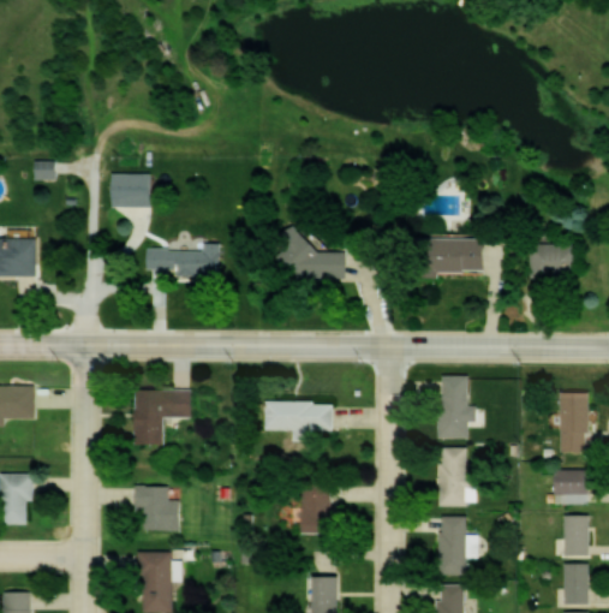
[(151,176),(114,176),(114,207),(151,207),(151,176)]
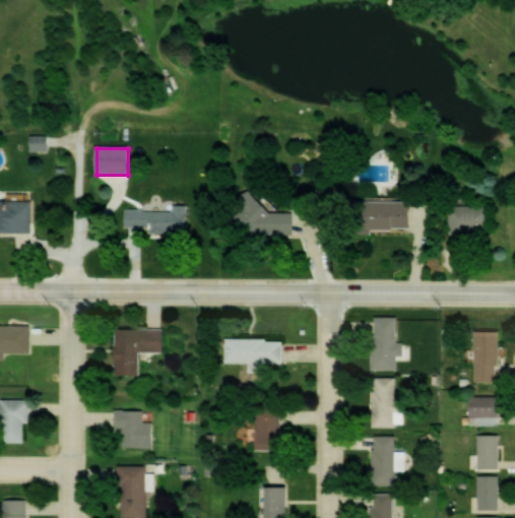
[(0,233),(30,234),(30,200),(0,199),(0,233)]
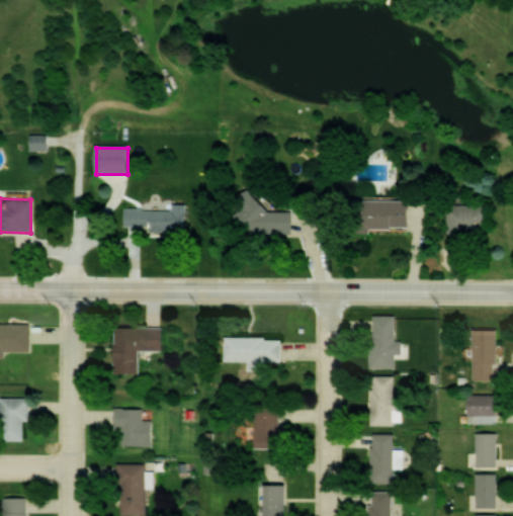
[(409,228),(409,200),(367,200),(367,228),(409,228)]
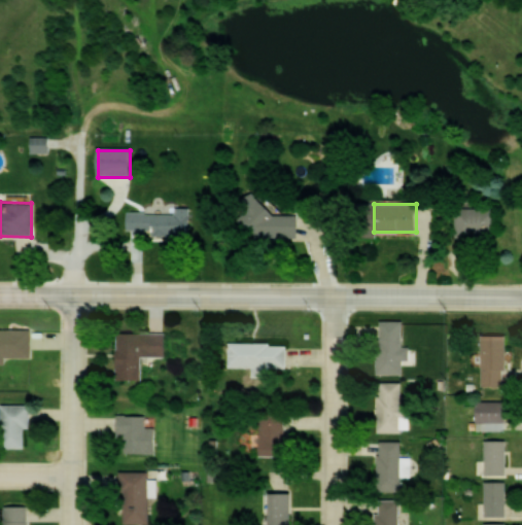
[(126,214),(126,237),(188,238),(188,209),(173,209),(173,214),(126,214)]
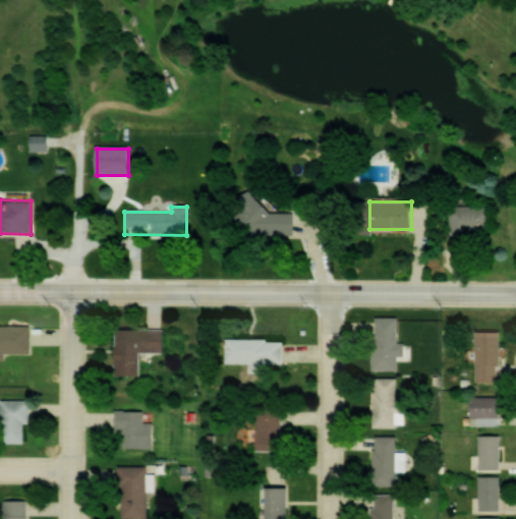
[(450,237),(492,237),(492,207),(450,207),(450,237)]
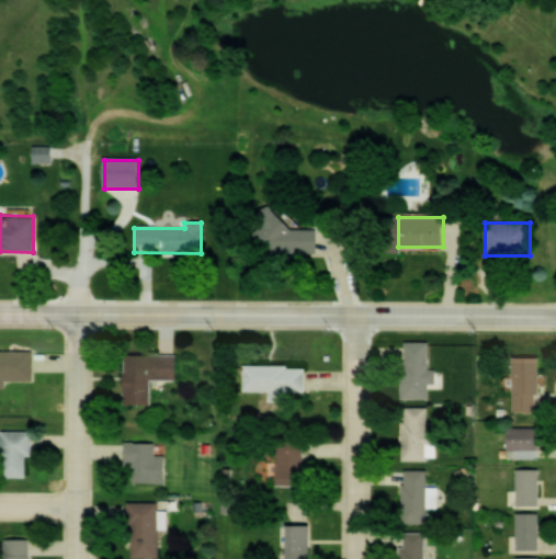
[(316,225),(259,225),(259,252),(315,253),(316,225)]
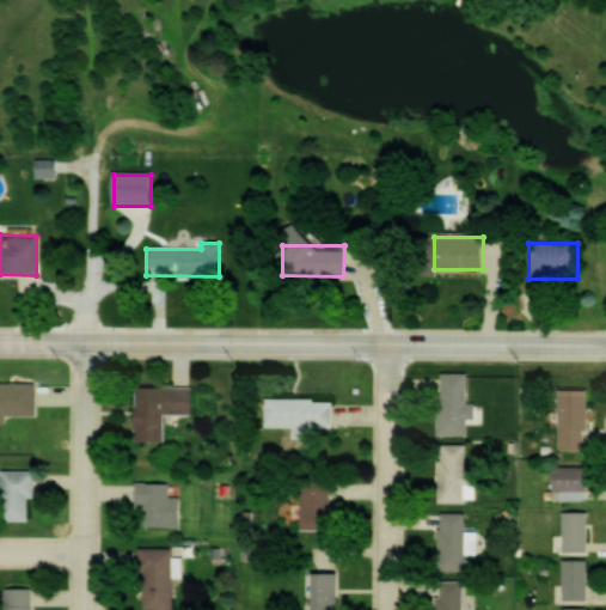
[(441,374),(440,437),(464,438),(465,421),(472,421),(472,406),(466,406),(466,374),(441,374)]
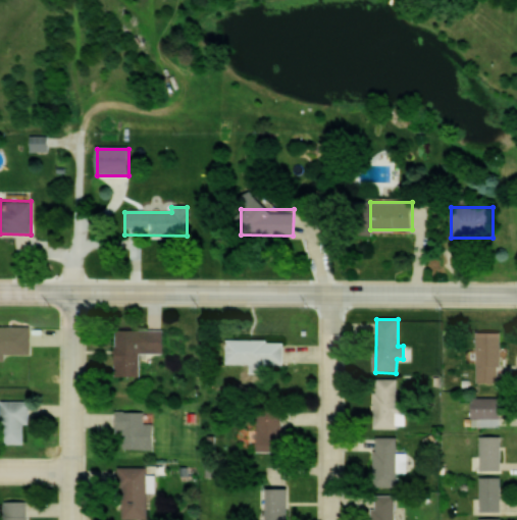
[(2,357),(29,357),(29,328),(0,327),(0,358),(2,358),(2,357)]
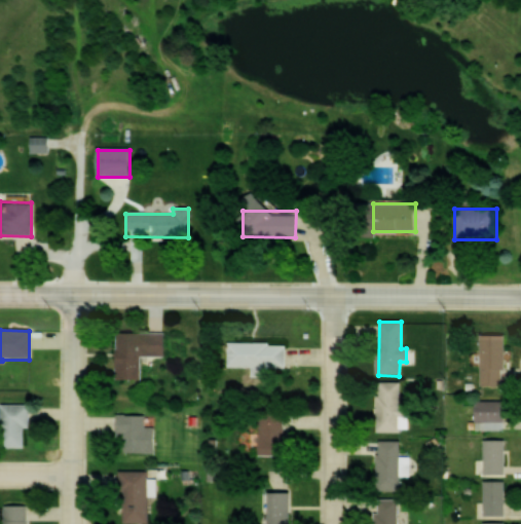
[(138,381),(138,358),(162,358),(162,333),(114,333),(114,380),(138,381)]
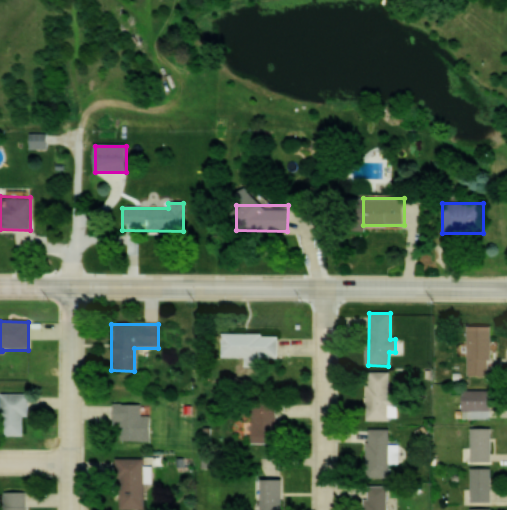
[(491,326),(465,326),(465,376),(491,376),(491,326)]
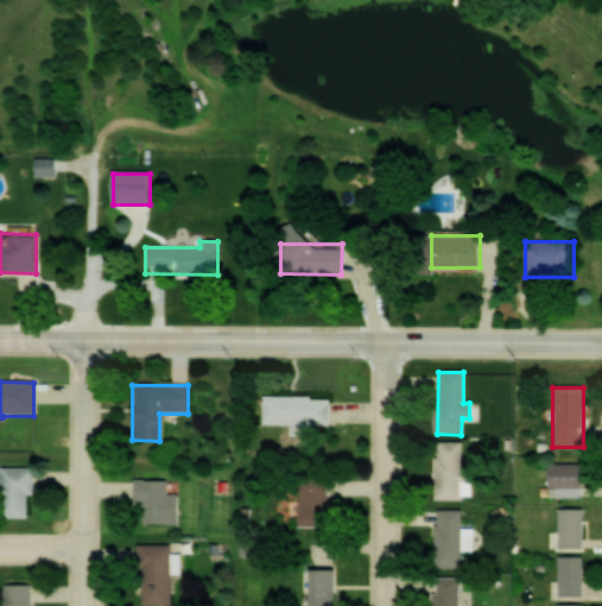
[(328,399),(268,398),(268,428),(328,429),(328,399)]
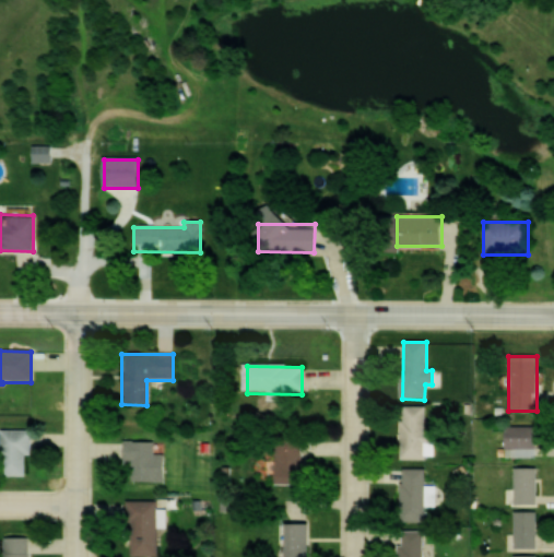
[(399,407),(399,461),(433,461),(433,433),(424,433),(424,407),(399,407)]
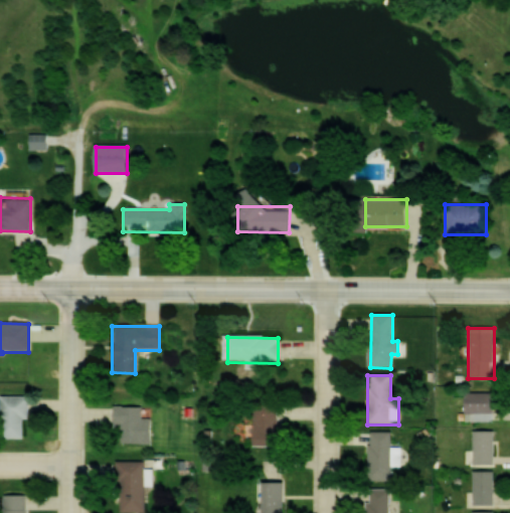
[(493,393),(460,393),(460,420),(493,420),(493,393)]
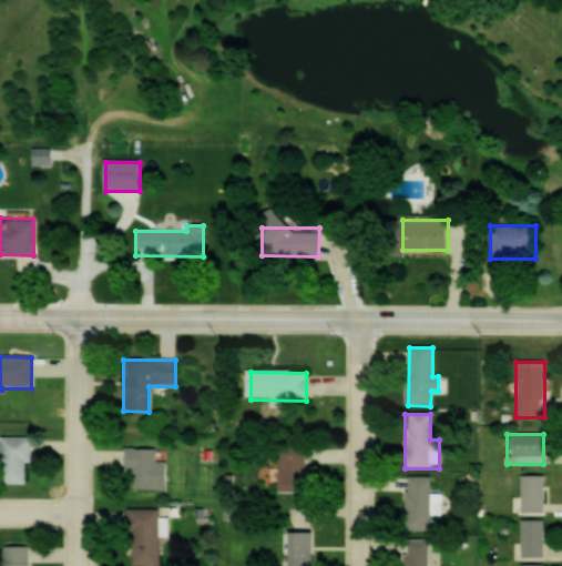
[(30,463),(30,438),(0,438),(0,485),(24,485),(24,463),(30,463)]
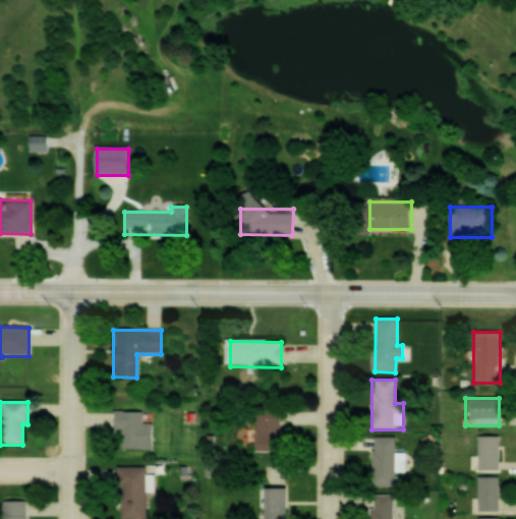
[(255,453),(281,452),(280,408),(254,409),(255,453)]
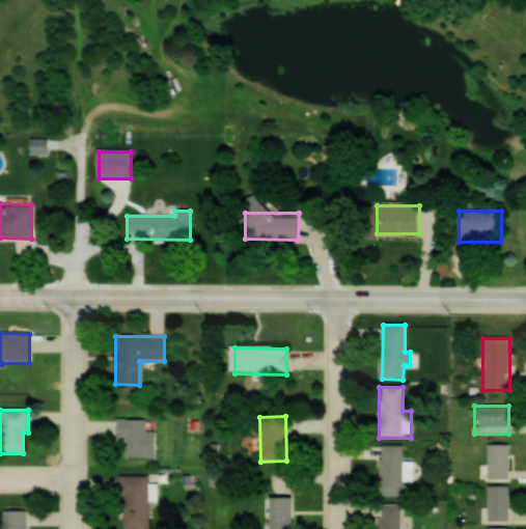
[(155,433),(145,433),(145,420),(116,420),(116,441),(122,441),(122,458),(155,458),(155,433)]
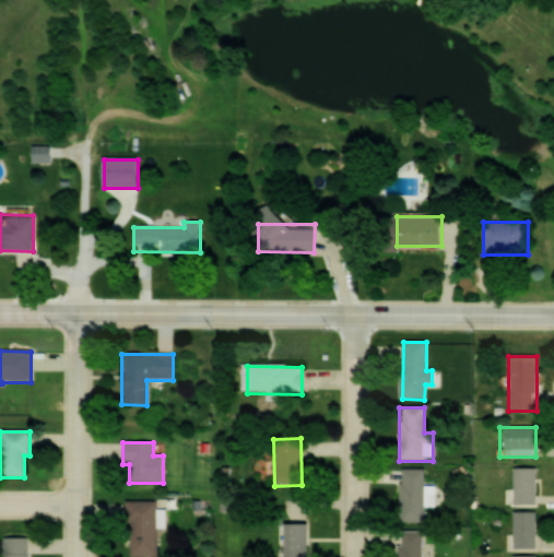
[(513,469),(513,504),(537,504),(537,469),(513,469)]
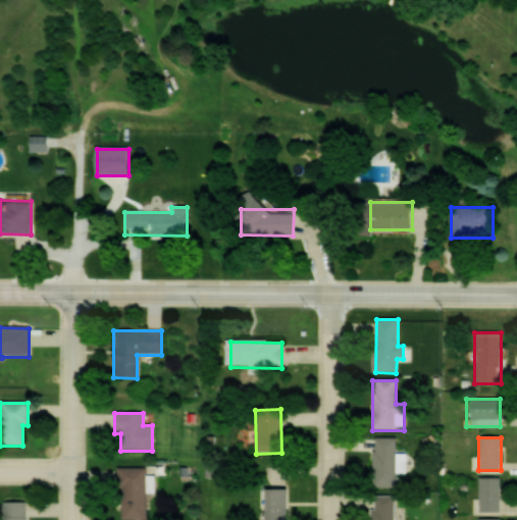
[(372,438),(372,486),(395,486),(395,474),(403,474),(403,454),(395,454),(395,438),(372,438)]
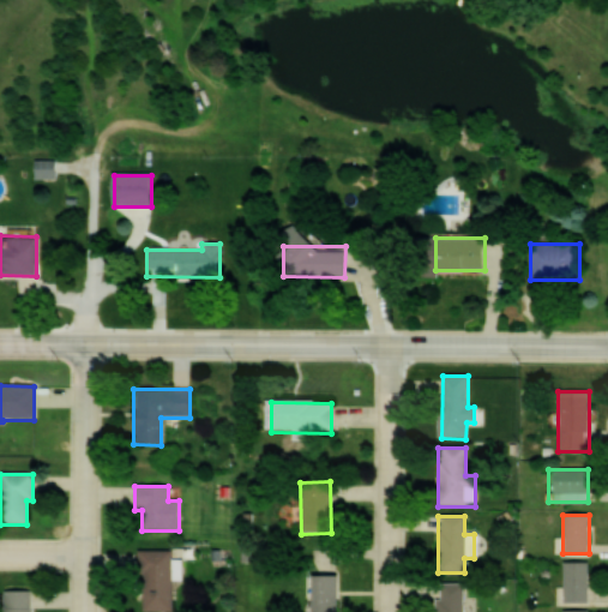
[(136,552),(136,611),(169,611),(170,552),(136,552)]
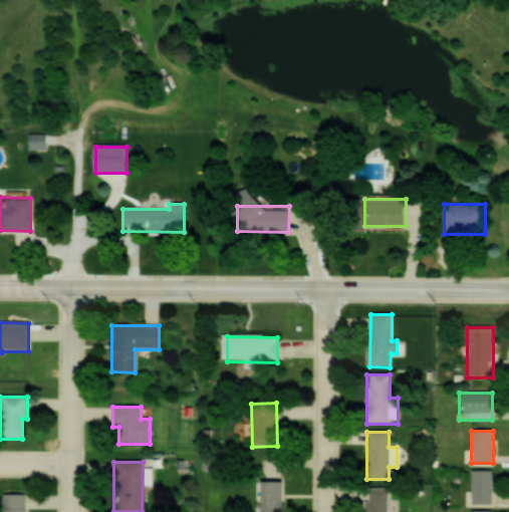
[(471,504),(493,504),(493,471),(471,471),(471,504)]
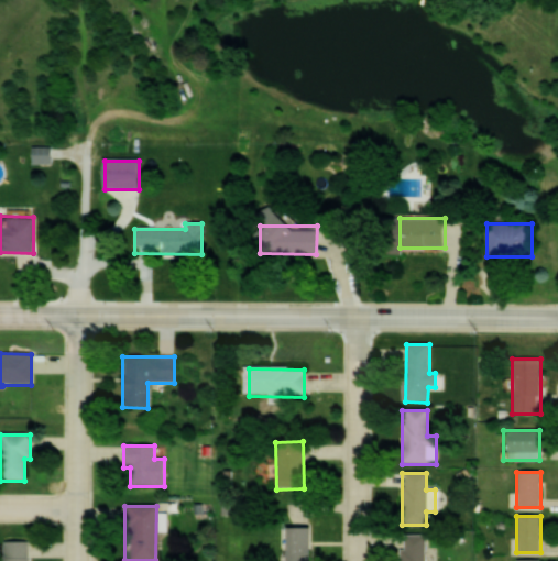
[(308,560),(309,528),(285,528),(285,560),(308,560)]
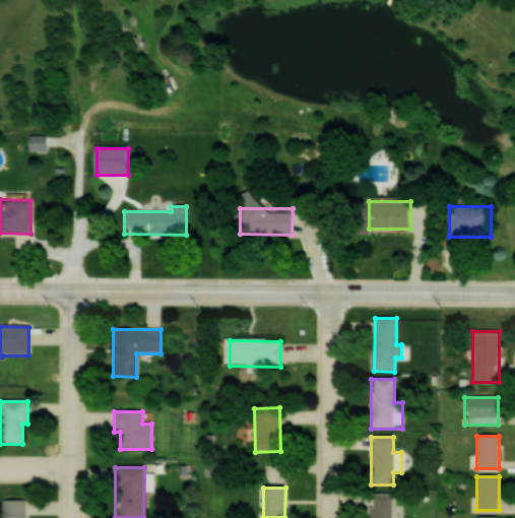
[(391,517),(391,495),(369,495),(368,517),(391,517)]
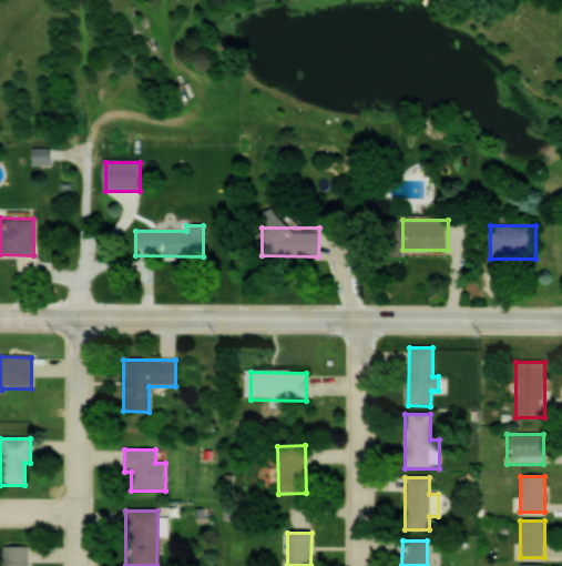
[(27,565),(27,547),(1,548),(1,565),(27,565)]
